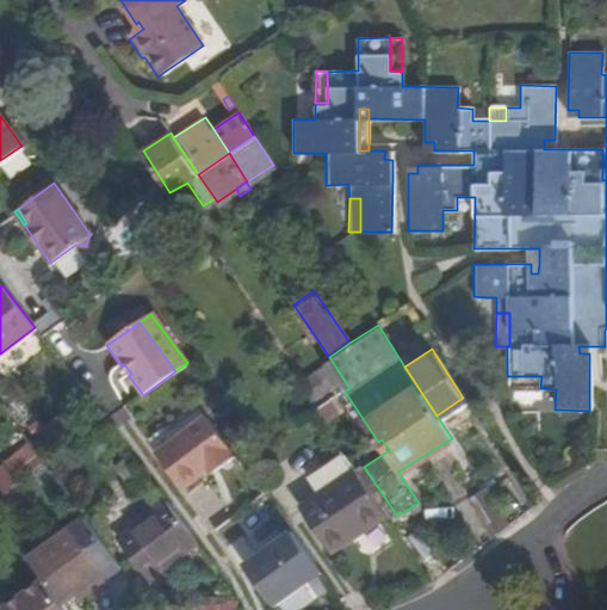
[(296,382),(314,408),(344,388),(326,362),(296,382)]
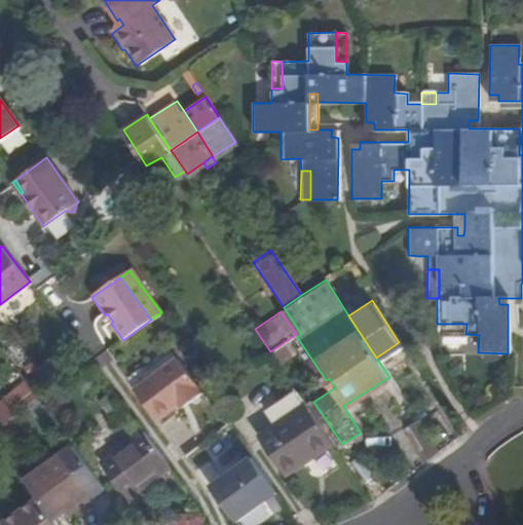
[(107,313),(105,315),(111,324),(113,322),(107,313)]
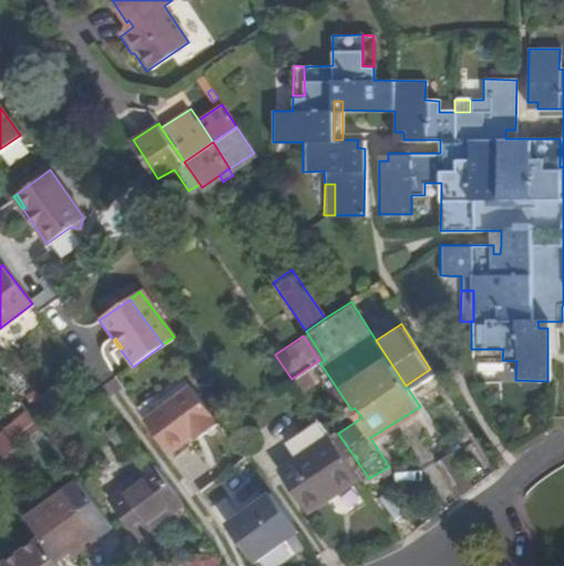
[(503,349),(471,349),(471,360),(502,360),(503,349)]
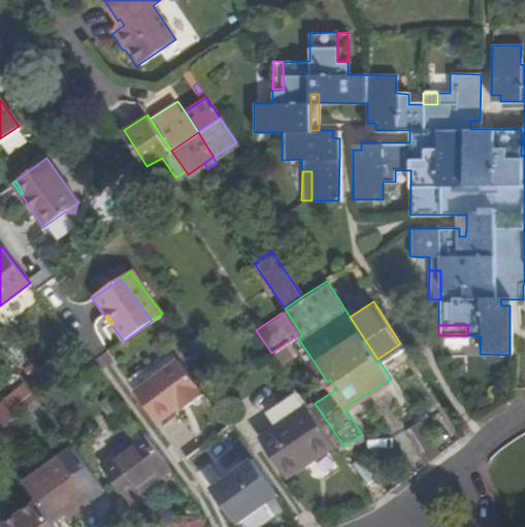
[(192,374),(178,357),(135,388),(158,418),(184,399),(187,403),(203,391),(192,374)]
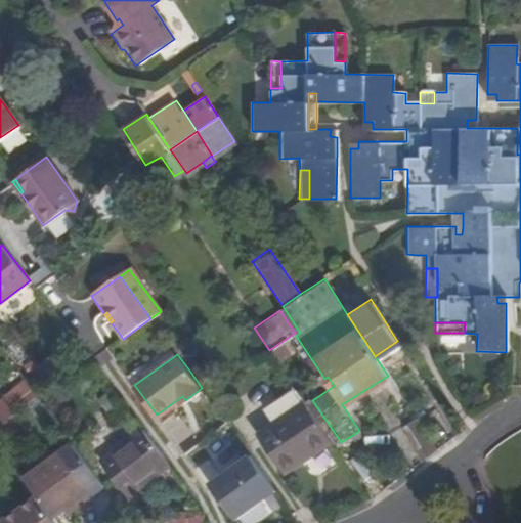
[(6,404),(7,406),(19,396),(30,388),(23,379),(1,396),(6,404)]
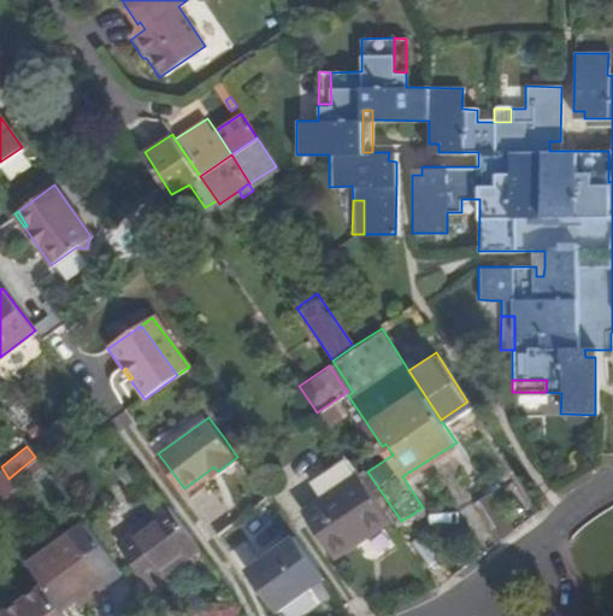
[(0,493),(12,484),(9,479),(7,476),(1,467),(0,468),(0,493)]
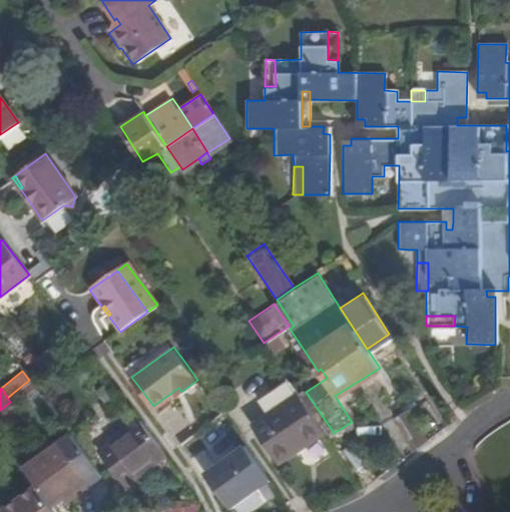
[(319,423),(300,396),(297,391),(277,404),(300,437),(319,423)]
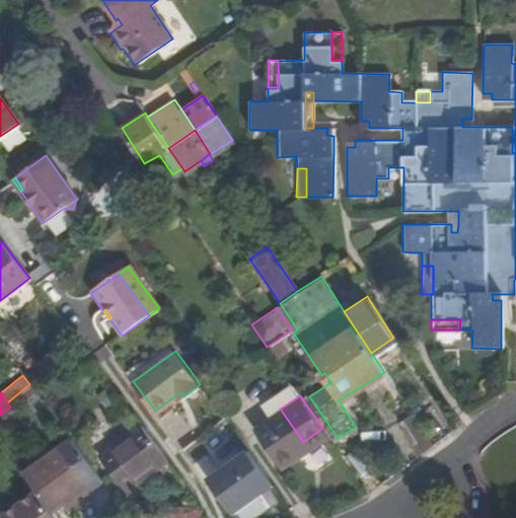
[(309,396),(303,400),(322,428),(325,433),(332,442),(338,438),(309,396)]
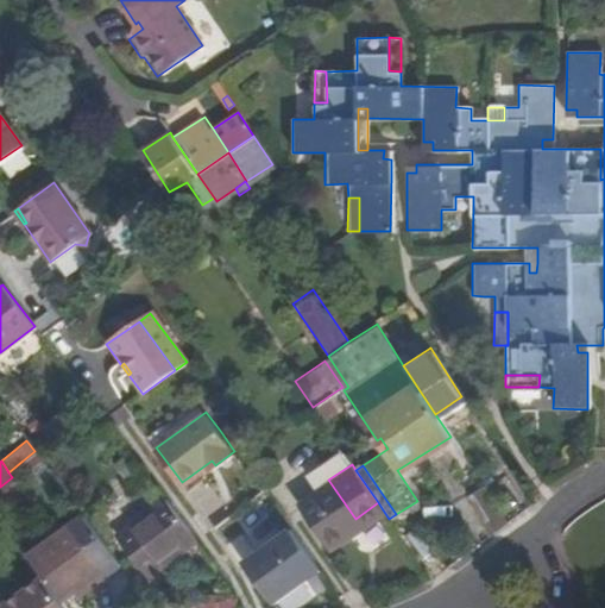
[(344,526),(355,519),(328,480),(296,502),(327,547),(347,532),(344,526)]
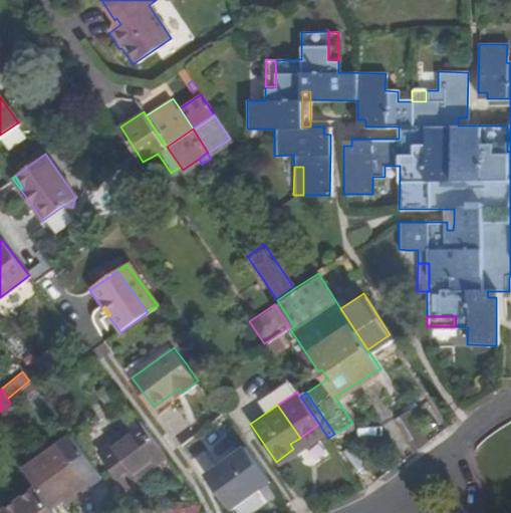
[(428,441),(408,411),(395,419),(415,450),(428,441)]
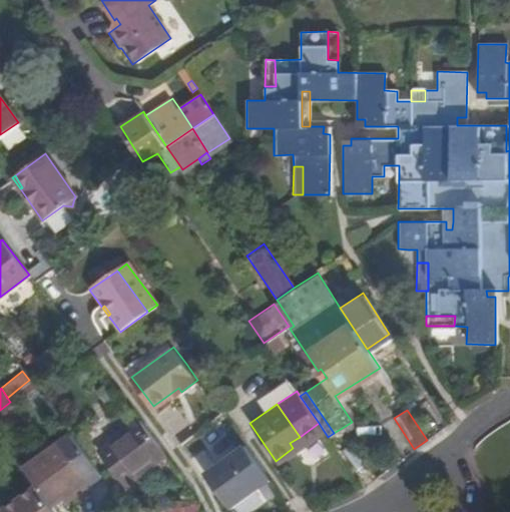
[(163,453),(136,417),(114,433),(141,469),(163,453)]
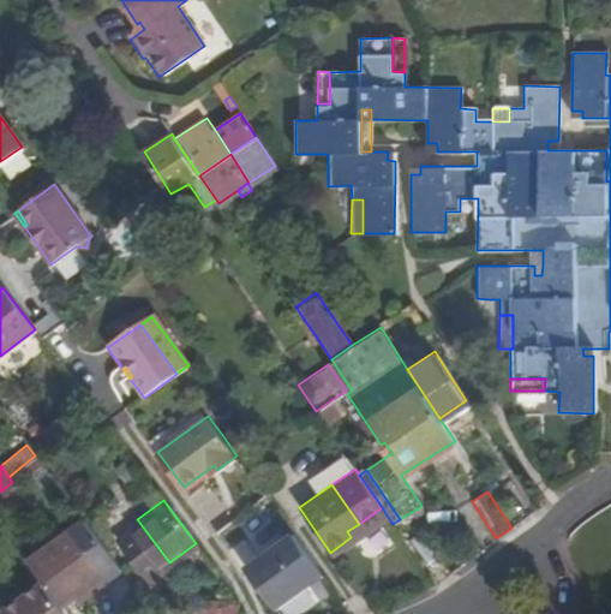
[(359,524),(363,530),(385,513),(382,507),(359,524)]
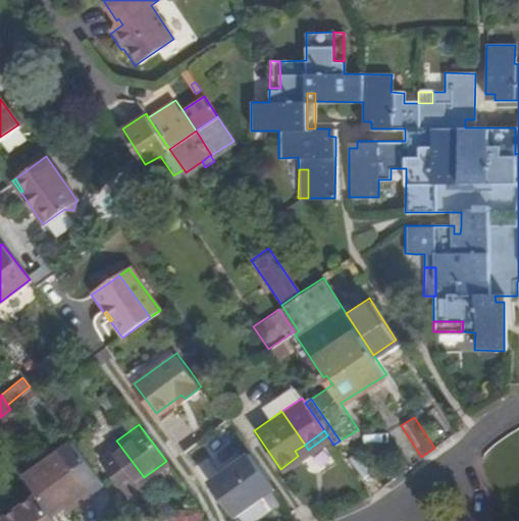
[(144,477),(116,440),(102,452),(130,488),(144,477)]
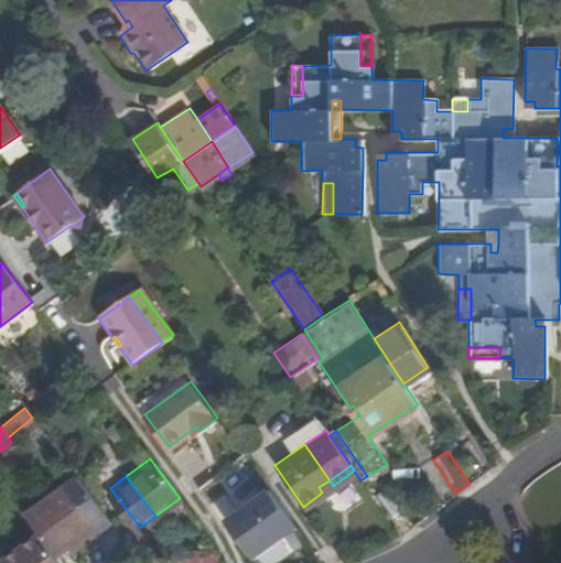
[(97,532),(110,522),(78,478),(65,488),(92,524),(97,532)]
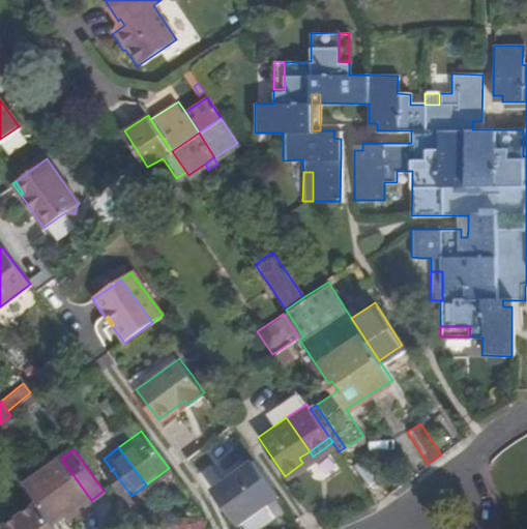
[(299,458),(302,463),(313,457),(310,451),(299,458)]
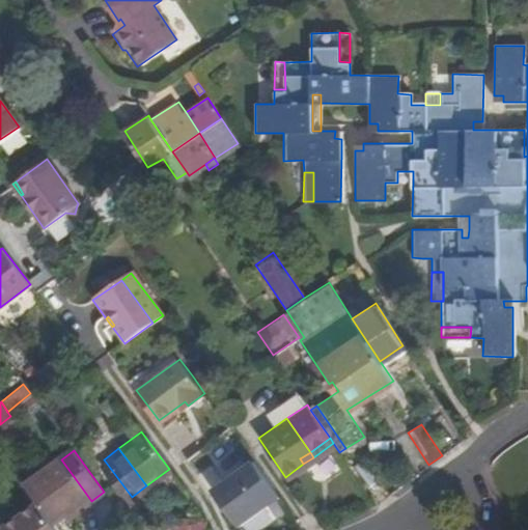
[(278,495),(252,458),(212,489),(238,524),(278,495)]
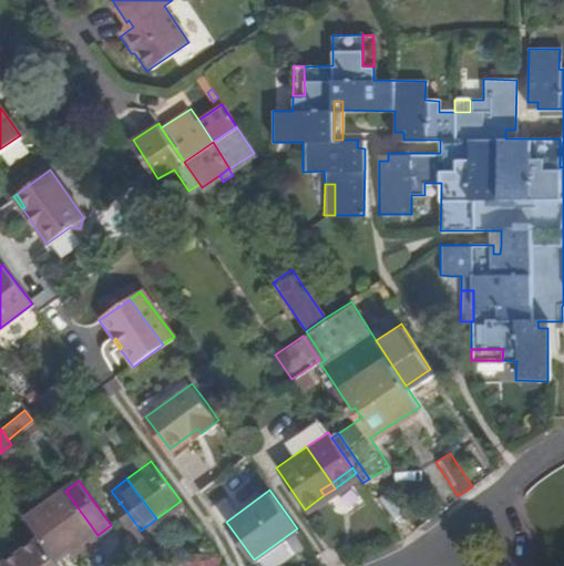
[(79,536),(92,527),(65,491),(52,500),(79,536)]
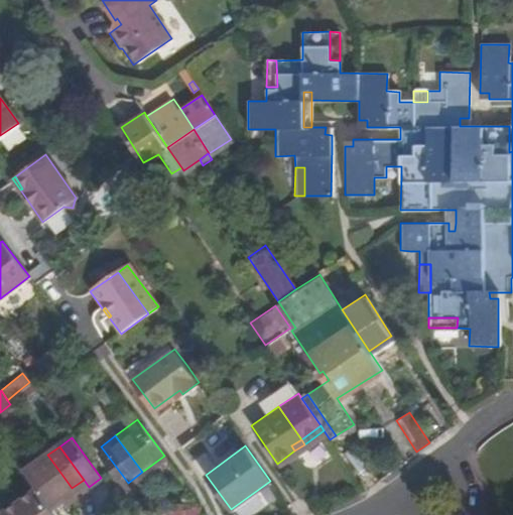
[(128,483),(101,446),(97,449),(124,485),(128,483)]
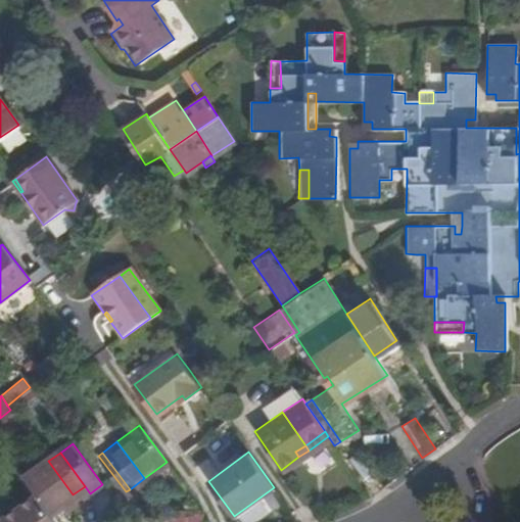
[(73,494),(48,461),(24,478),(36,494),(50,515),(64,505),(63,502),(73,494)]
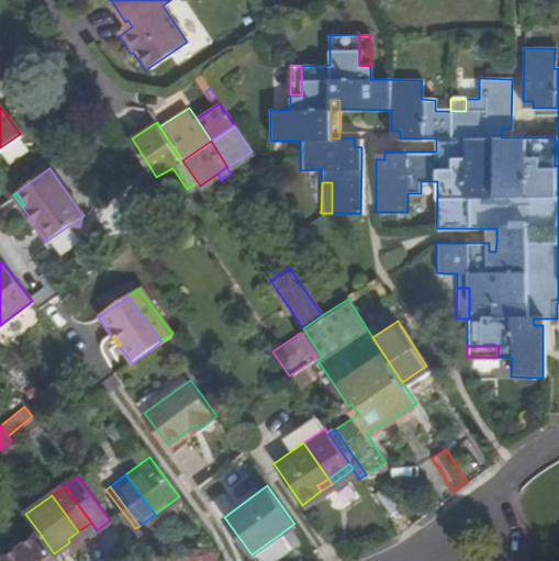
[(97,530),(91,523),(78,531),(80,535),(84,539),(97,530)]
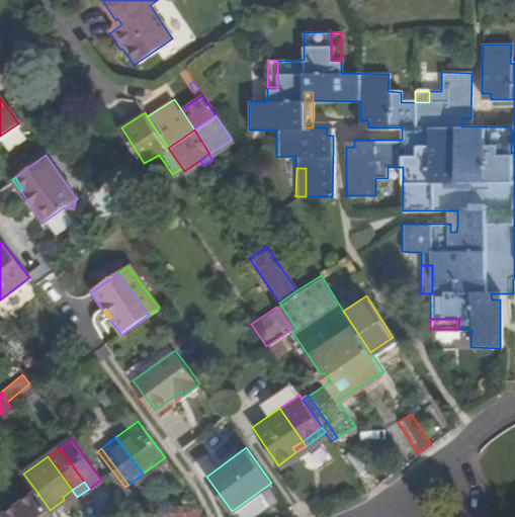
[(3,513),(5,516),(55,516),(50,510),(35,490),(3,513)]
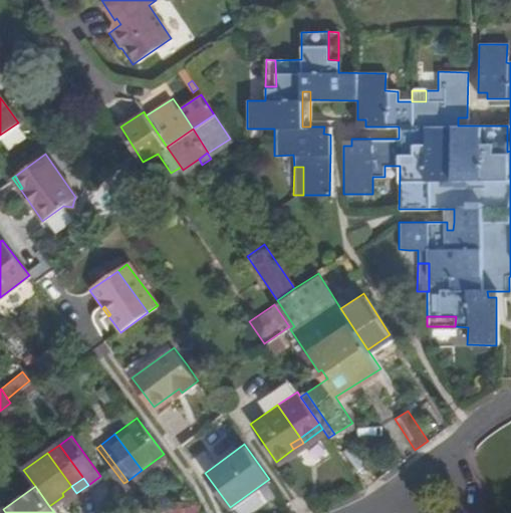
[(63,496),(66,501),(76,493),(73,489),(71,486),(62,493),(63,496)]
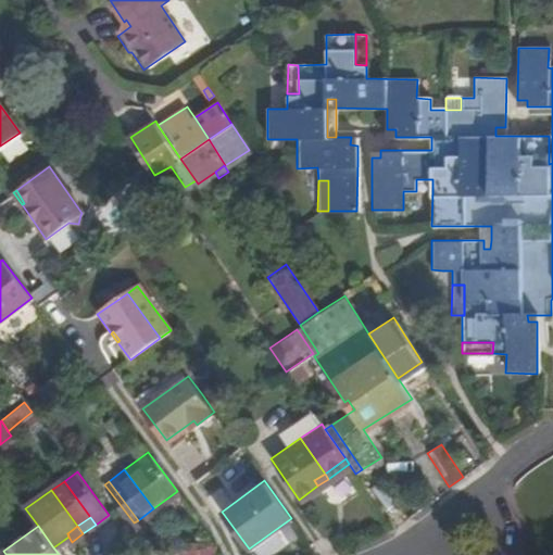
[(178,553),(178,554),(214,554),(212,545),(178,553)]
